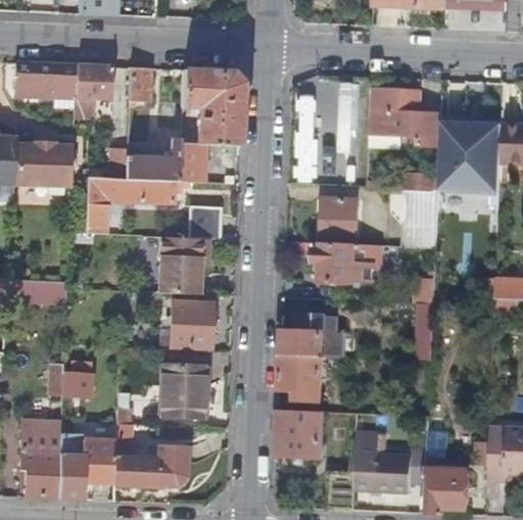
[(80,0),(80,13),(156,16),(156,0),(80,0)]
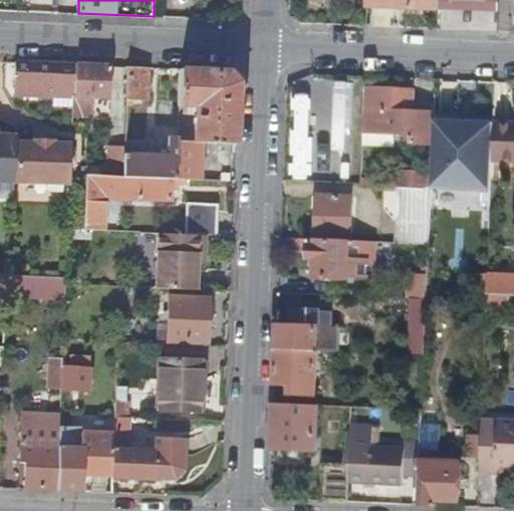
[(368,0),(368,5),(440,8),(440,0),(368,0)]
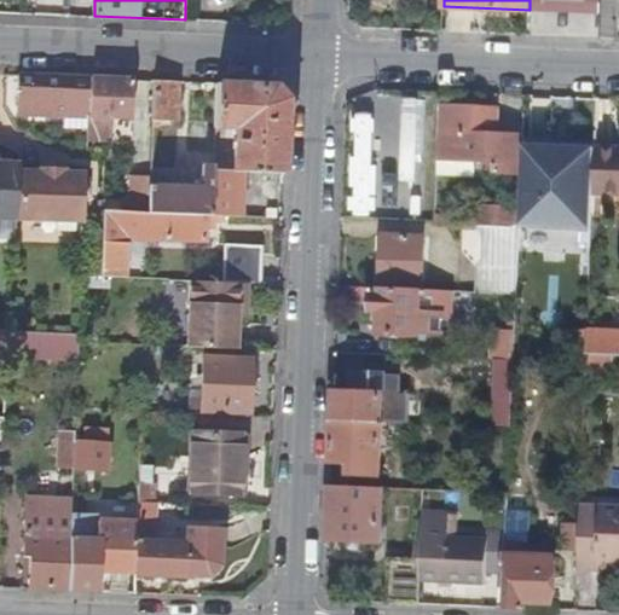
[(618,36),(618,3),(602,3),(601,36),(618,36)]
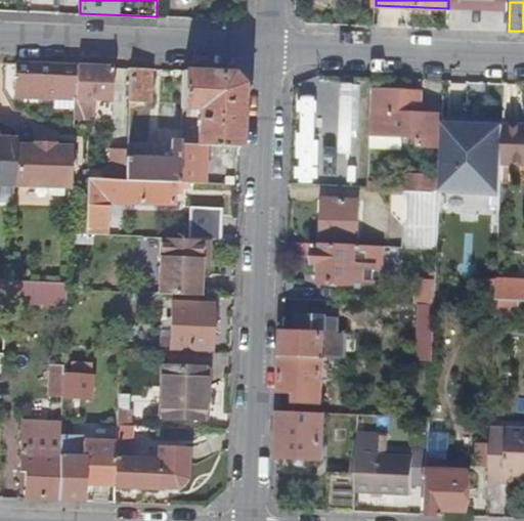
[(113,66),(15,61),(15,84),(75,85),(74,97),(93,98),(112,98),(113,66)]
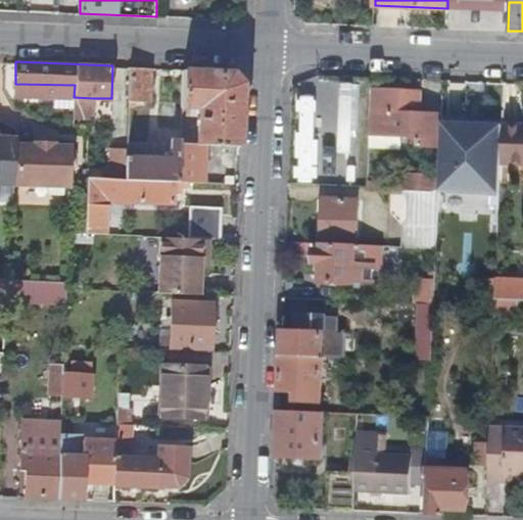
[(133,100),(149,100),(150,67),(129,66),(128,103),(133,104),(133,100)]
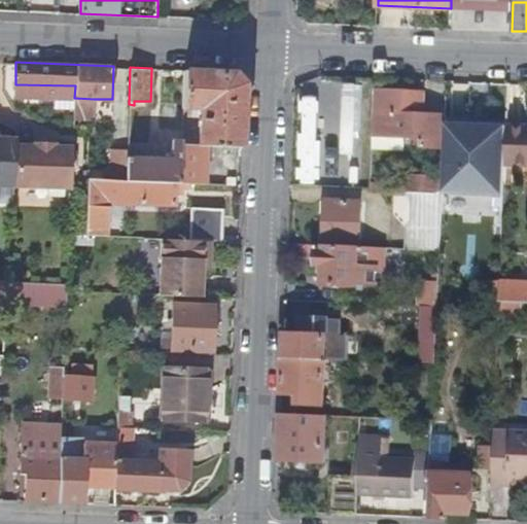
[(206,182),(208,144),(242,145),(244,83),(233,71),(184,69),(183,114),(188,115),(189,106),(200,107),(198,143),(181,142),(180,181),(187,182),(206,182)]
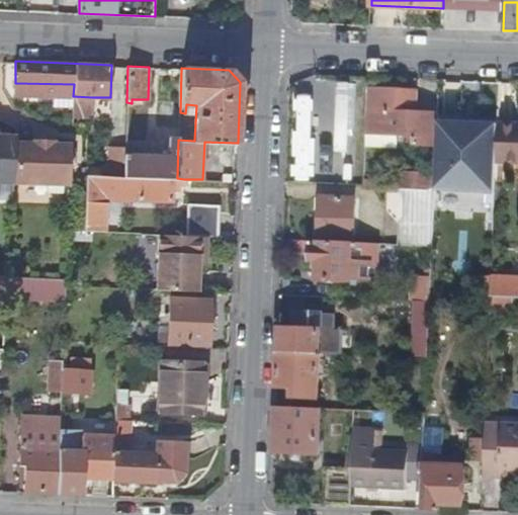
[(365,78),(324,77),(324,98),(365,100),(365,78)]
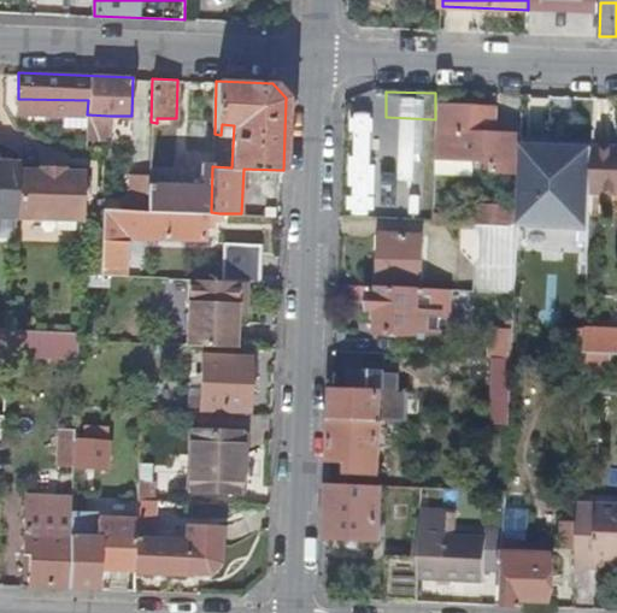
[(439,130),(438,157),(495,160),(494,171),(521,172),(523,124),(499,123),(499,108),(440,105),(439,123),(439,130)]
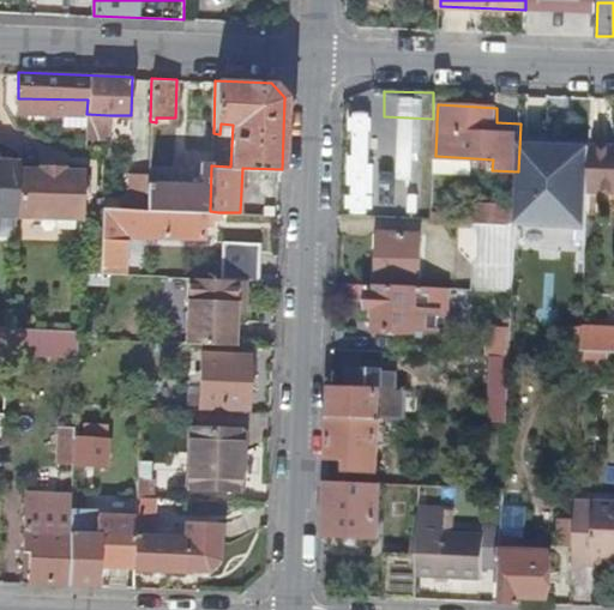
[(86,114),(86,133),(108,133),(109,115),(86,114)]
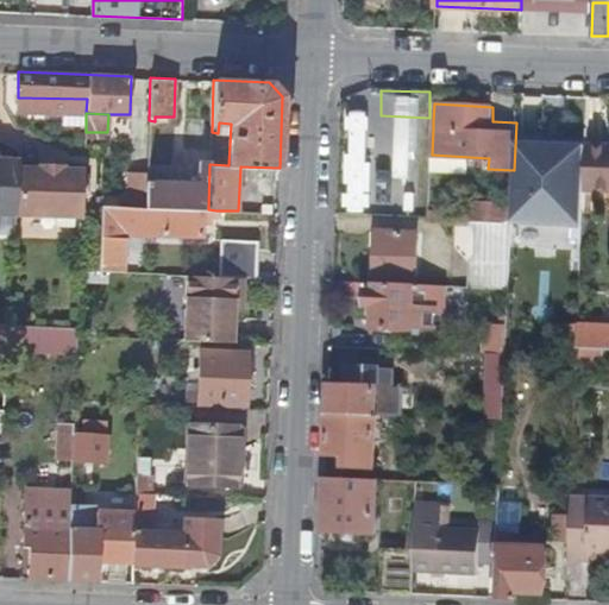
[(381,124),(365,126),(372,159),(388,157),(381,124)]
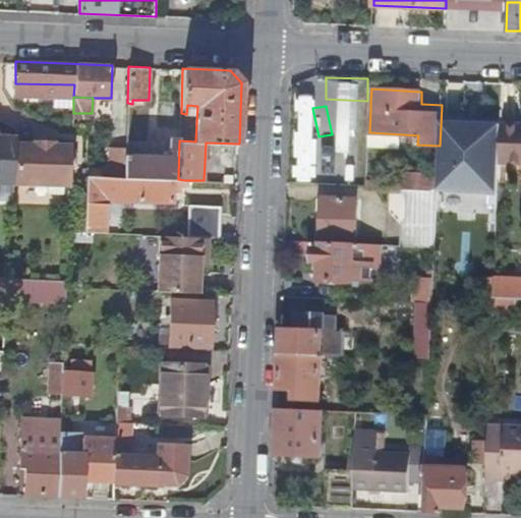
[(520,123),(502,123),(501,161),(520,161),(520,123)]
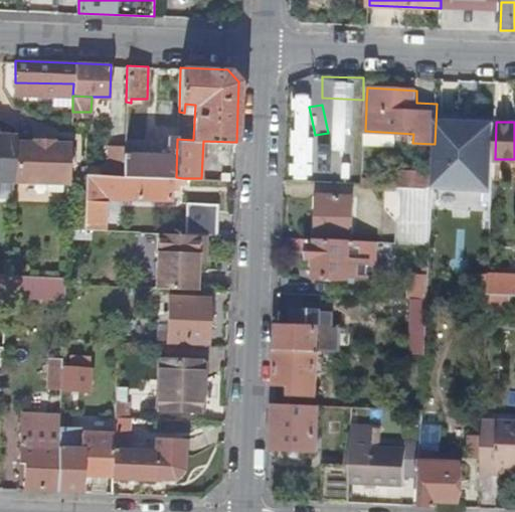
[(336,124),(335,165),(349,166),(350,125),(336,124)]
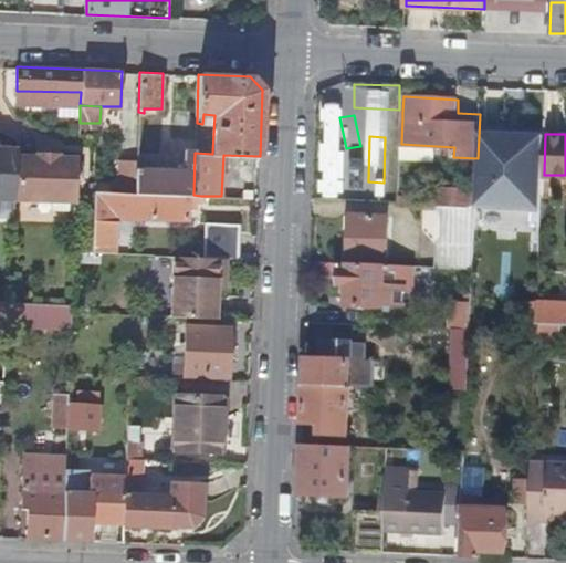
[(0,198),(16,199),(17,155),(18,149),(0,148),(0,198)]
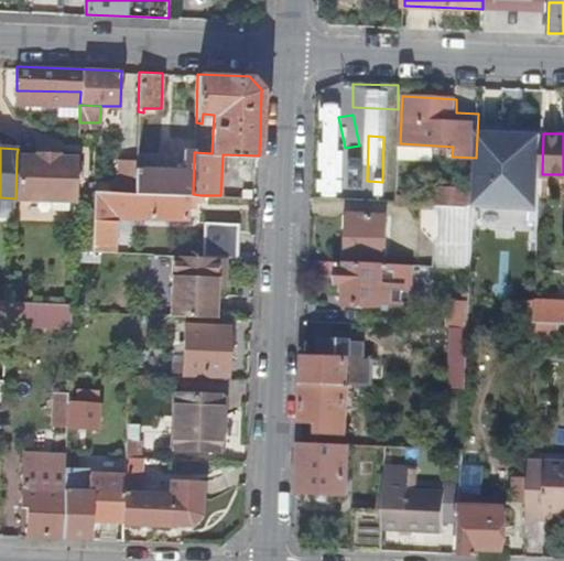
[(193,194),(194,152),(195,150),(183,149),(183,168),(136,166),(134,192),(193,194)]
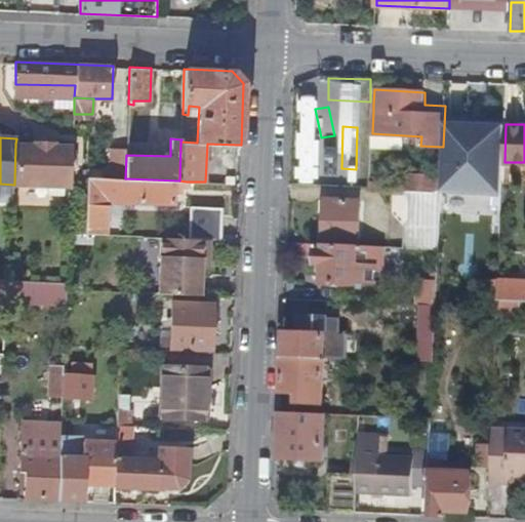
[(34,144),(15,144),(14,185),(71,187),(72,146),(54,145),(54,142),(34,142),(34,144)]
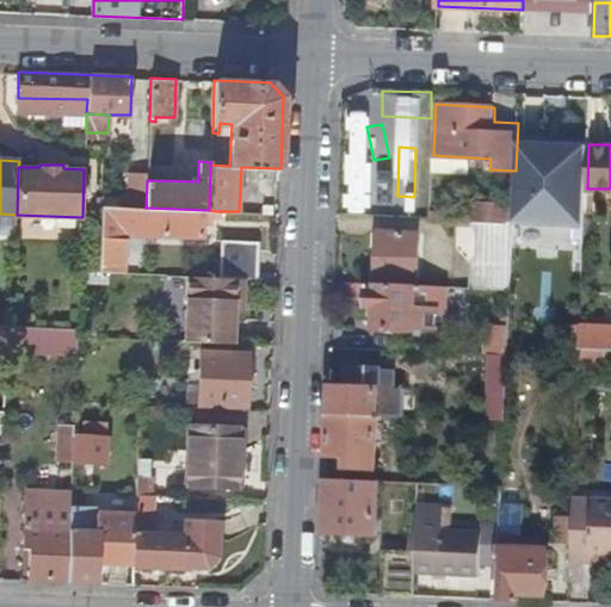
[(128,206),(146,208),(147,180),(147,172),(129,171),(128,206)]
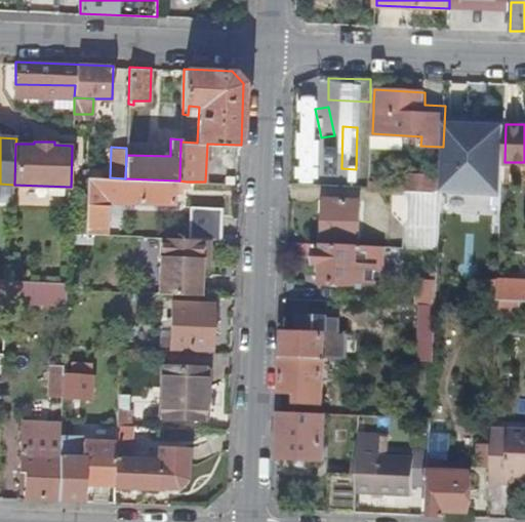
[(442,176),(405,175),(404,190),(408,191),(419,191),(441,192),(442,176)]
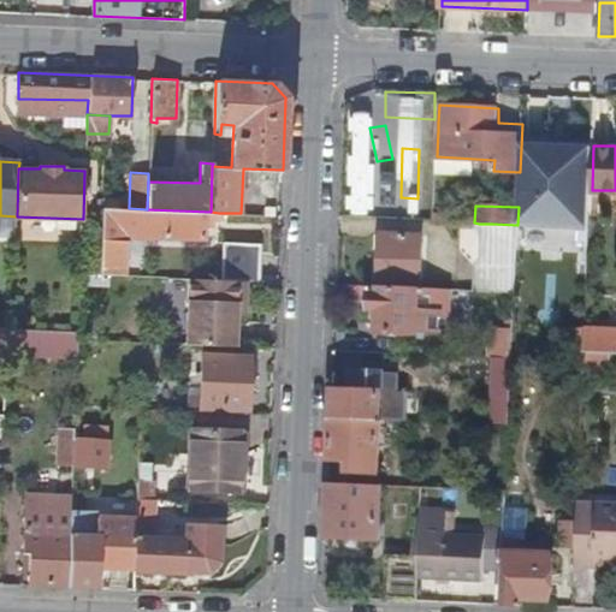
[(100,274),(125,275),(126,233),(203,237),(205,219),(219,220),(219,213),(211,212),(147,209),(129,208),(102,207),(100,274)]
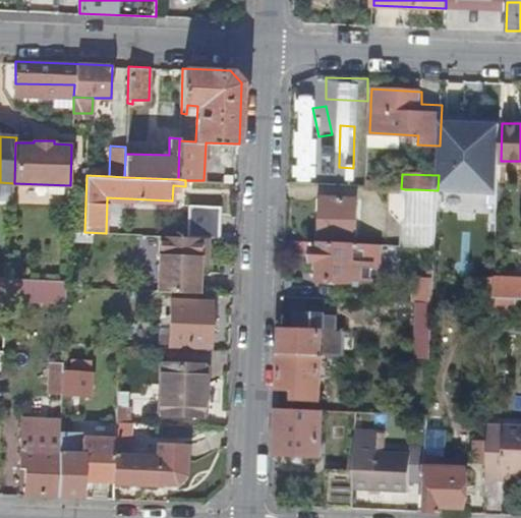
[(416,189),(405,189),(403,245),(425,246),(436,246),(437,222),(438,190),(416,189)]
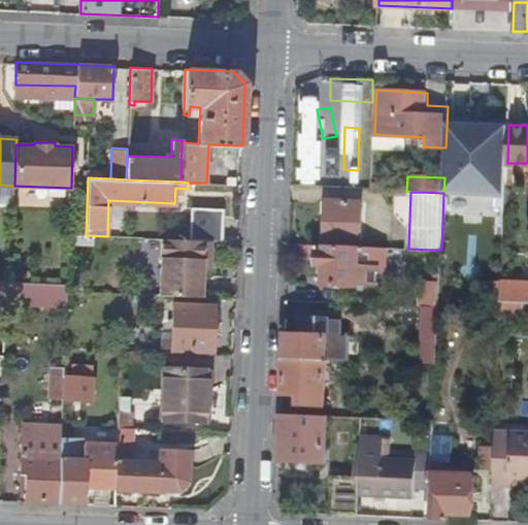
[(359,200),(328,198),(326,244),(362,247),(363,214),(358,212),(359,200)]
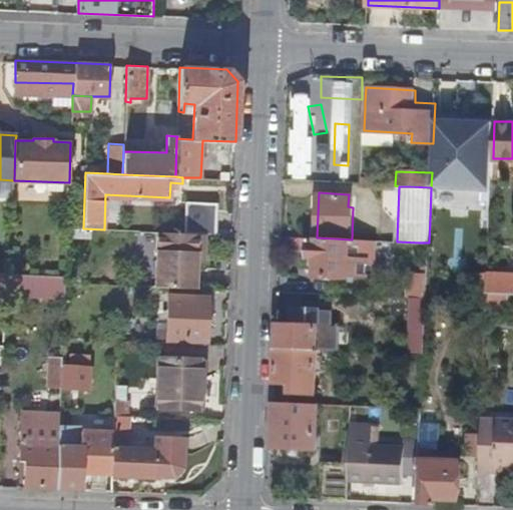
[(205,233),(215,233),(217,203),(184,202),(184,232),(205,233)]
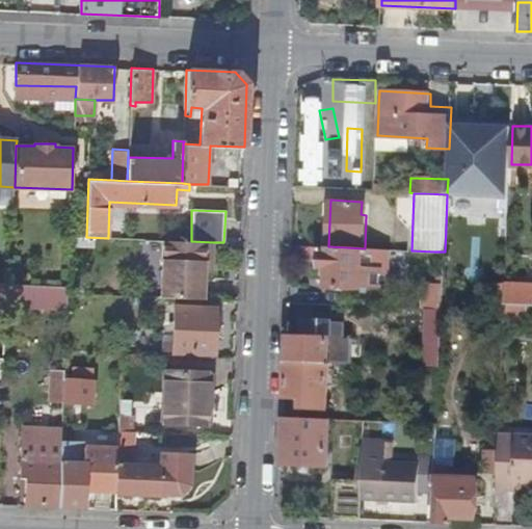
[(213,262),(213,242),(191,241),(163,240),(161,297),(204,298),(205,271),(206,262),(213,262)]
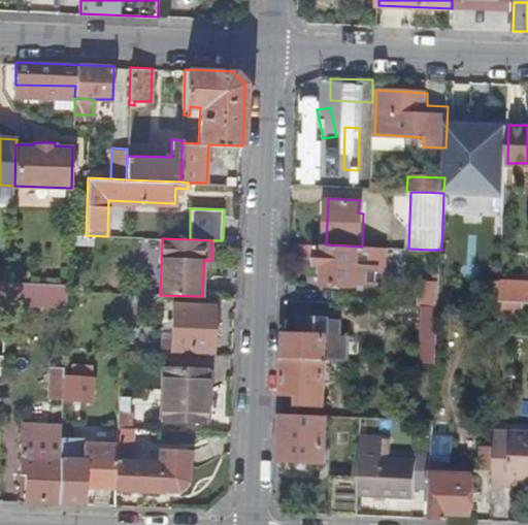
[(362,247),(326,244),(326,252),(320,251),(319,264),(325,264),(324,285),(359,285),(359,282),(380,283),(380,270),(386,271),(387,248),(362,247)]
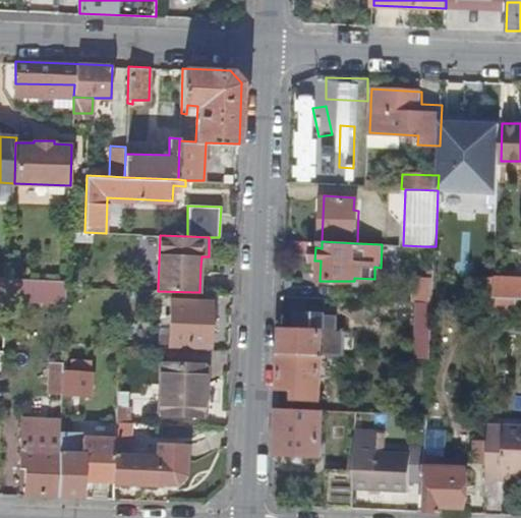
[(67,280),(5,277),(5,298),(66,301),(67,280)]
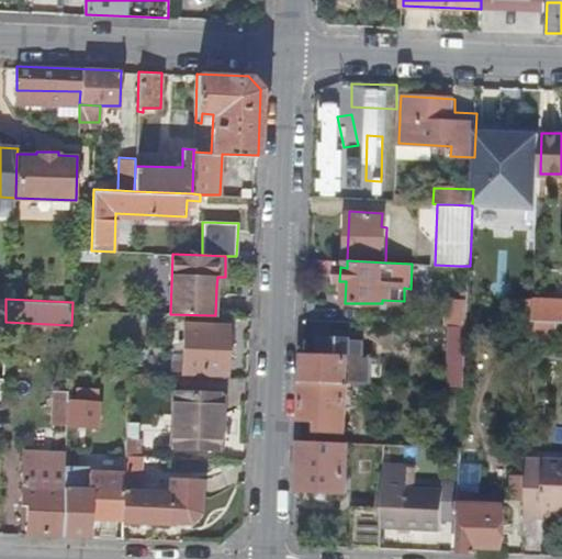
[(561,299),(535,299),(535,300),(535,321),(561,322),(561,299)]
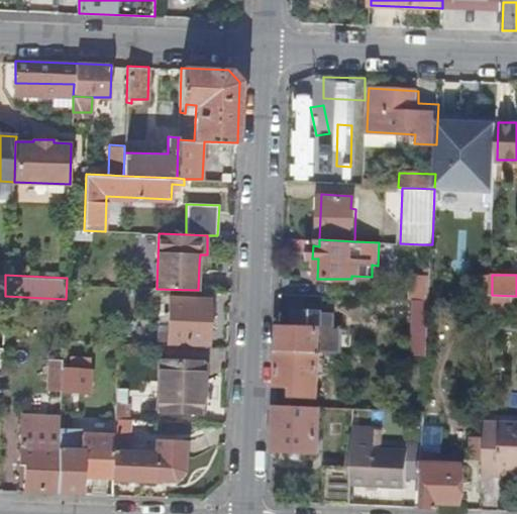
[(492,276),(476,276),(474,302),(491,302),(492,295),(492,276)]
